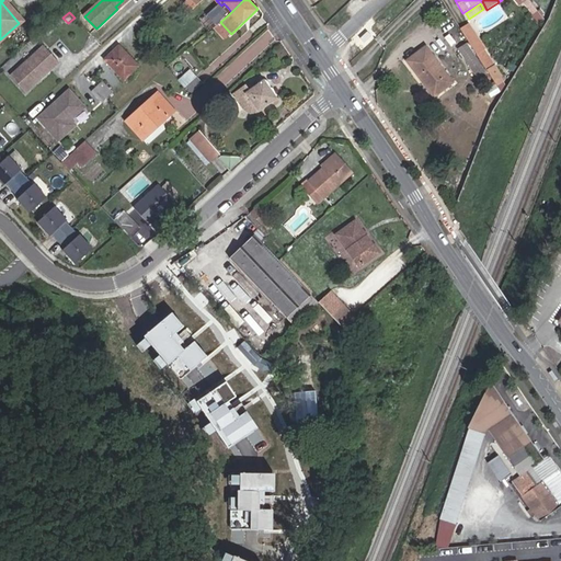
[(471,24),(461,30),(468,41),(487,70),(499,89),(504,77),(471,24)]
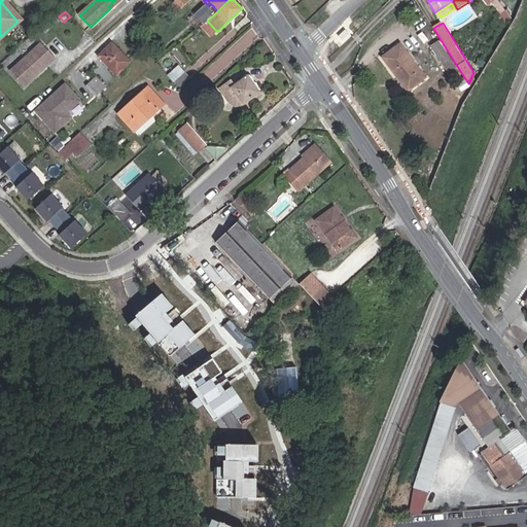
[(25,86),(56,59),(67,48),(56,36),(44,46),(41,43),(10,71),(25,86)]
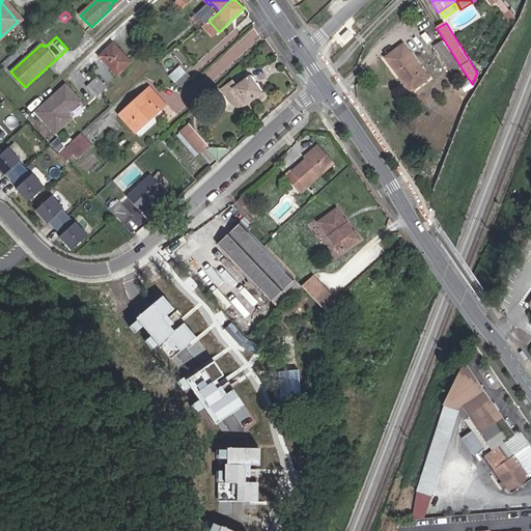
[(460,66),(443,38),(435,45),(452,72),(460,66)]
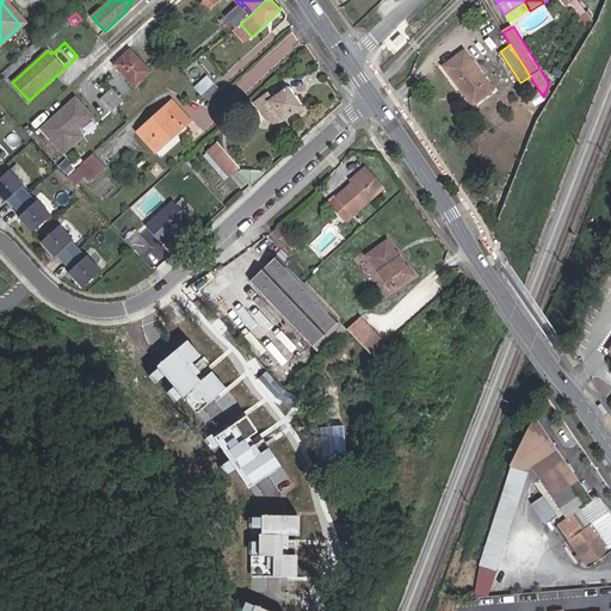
[(467,88),(476,103),(494,91),(464,49),(443,65),(463,92),(467,88)]
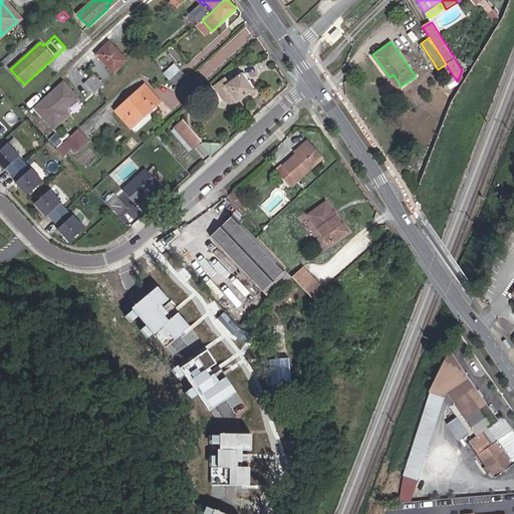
[(106,43),(93,56),(112,76),(125,62),(106,43)]
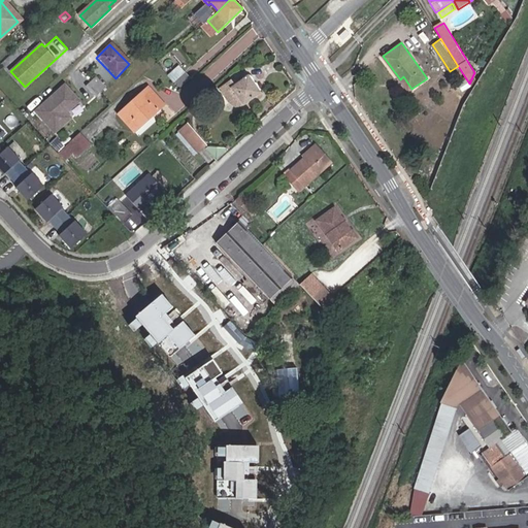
[(175,80),(180,88),(191,78),(186,72),(175,80)]
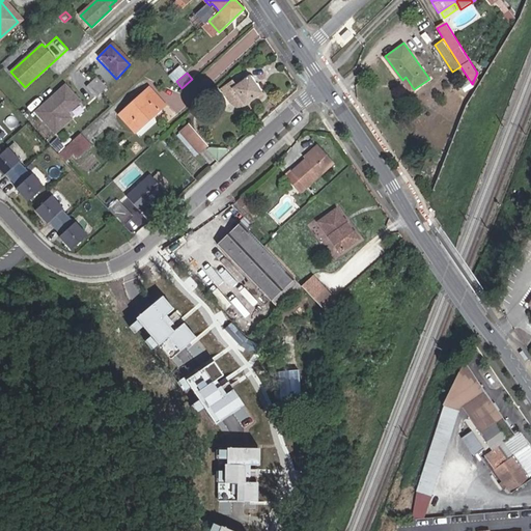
[(232,80),(220,88),(230,102),(233,105),(235,106),(238,107),(241,107),(244,106),(261,93),(250,77),(236,86),(232,80)]
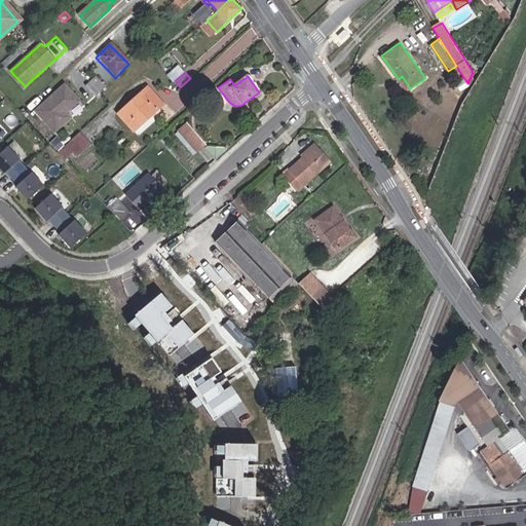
[(407,90),(410,88),(402,76),(399,79),(407,90)]
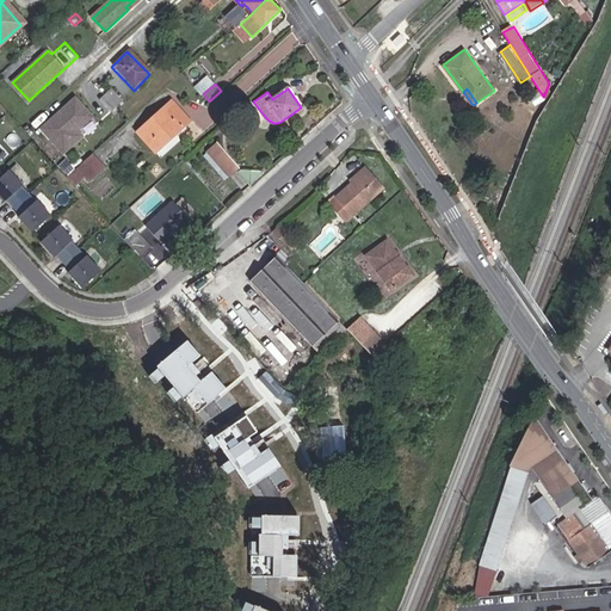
[(115,110),(123,103),(111,90),(98,102),(110,115),(115,110)]
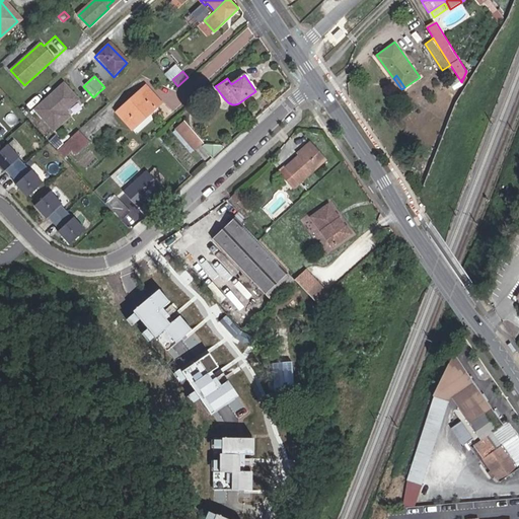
[(69,107),(79,98),(65,83),(35,108),(55,130),(71,116),(64,108),(67,105),(69,107)]
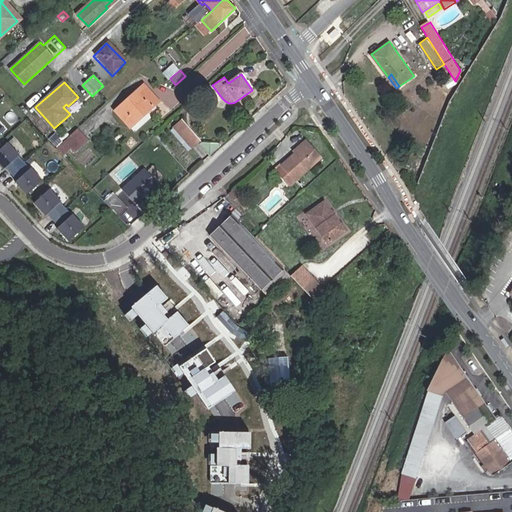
[(144,84),(115,111),(130,128),(159,101),(144,84)]
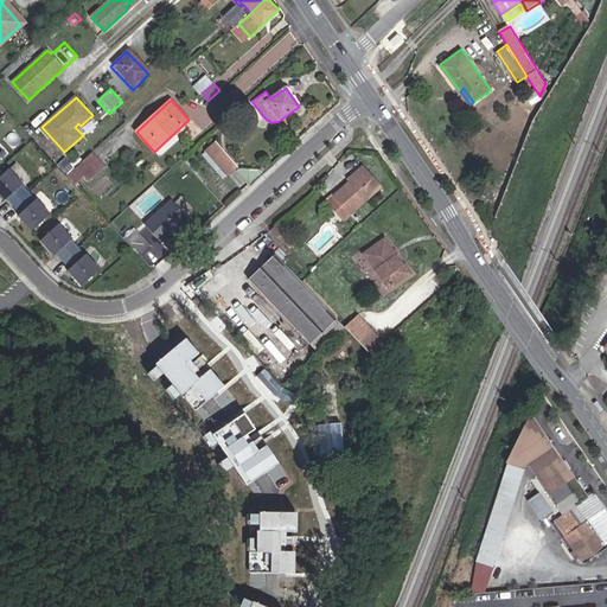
[(125,104),(122,102),(114,109),(116,113),(125,104)]
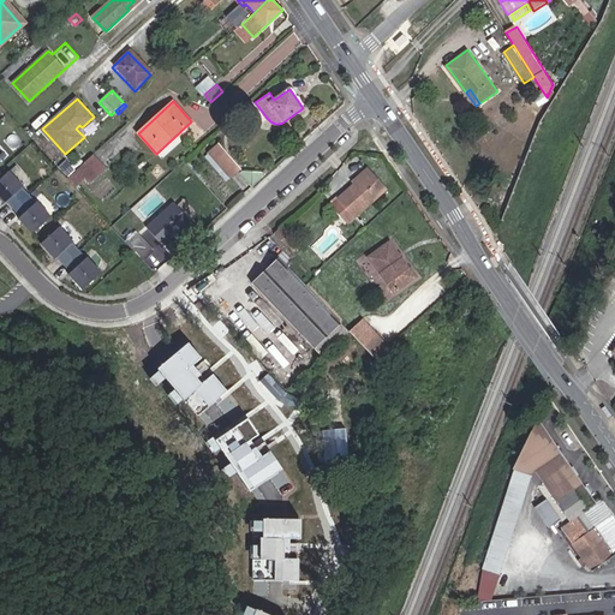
[(237,169),(214,147),(207,154),(230,177),(237,169)]
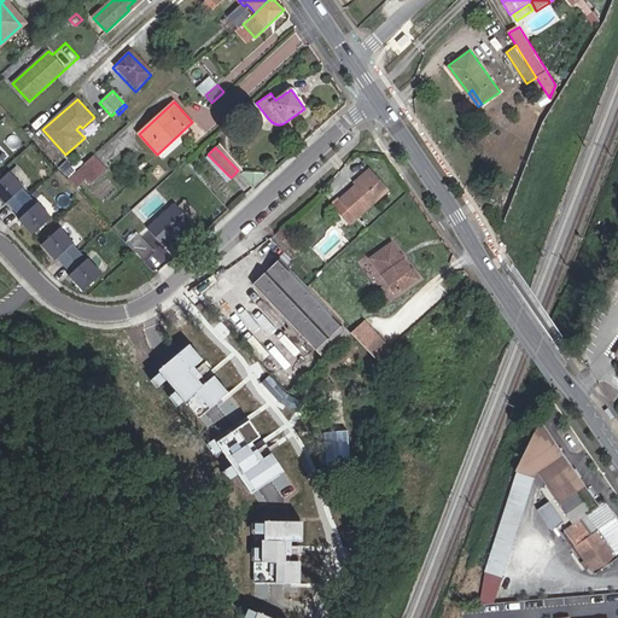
[(106,170),(93,156),(79,169),(87,179),(91,184),(106,170)]
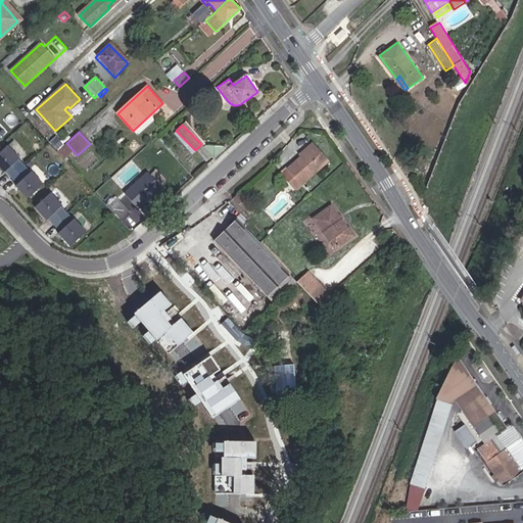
[(65,158),(74,151),(66,143),(58,150),(65,158)]
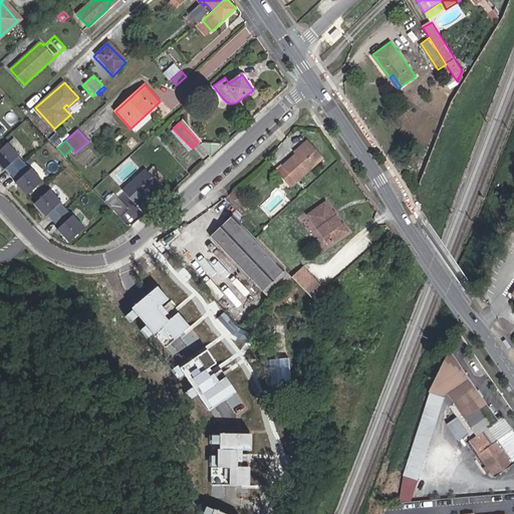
[(295,153),(297,155),(298,156),(310,146),(307,142),(295,153)]
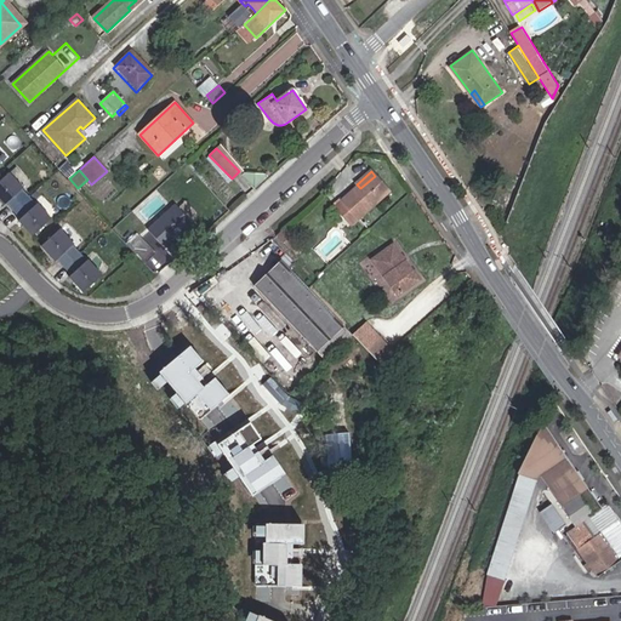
[(38,204),(24,188),(24,187),(11,172),(0,181),(0,198),(6,205),(7,203),(22,218),(20,220),(34,235),(53,217),(39,203),(38,204)]
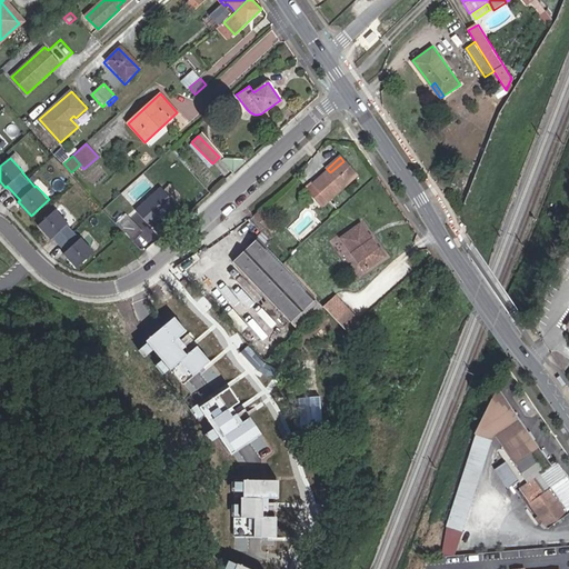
[(219,162),(230,175),(241,163),(238,161),(223,160),(219,162)]
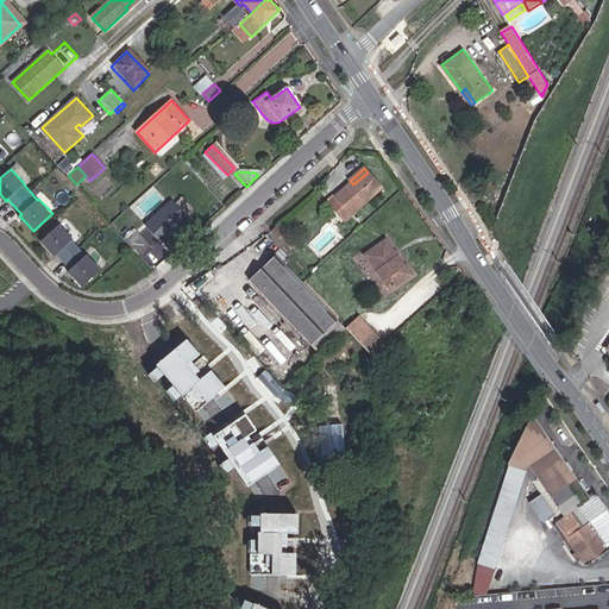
[(353,184),(352,183),(337,196),(353,214),(382,188),(368,173),(353,184)]
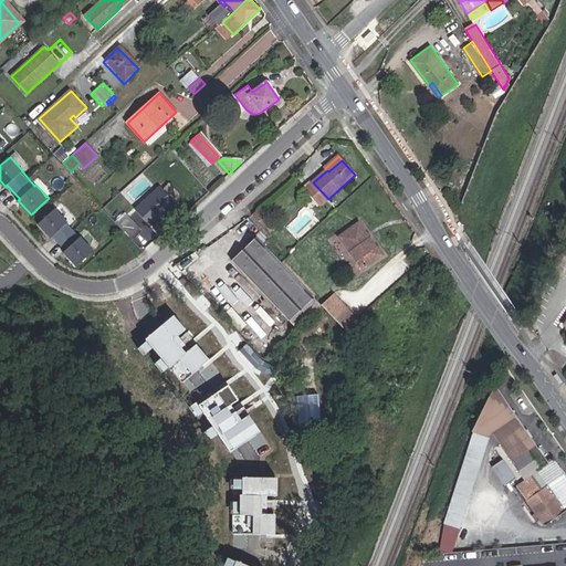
[(136,209),(150,226),(177,202),(161,185),(136,209)]
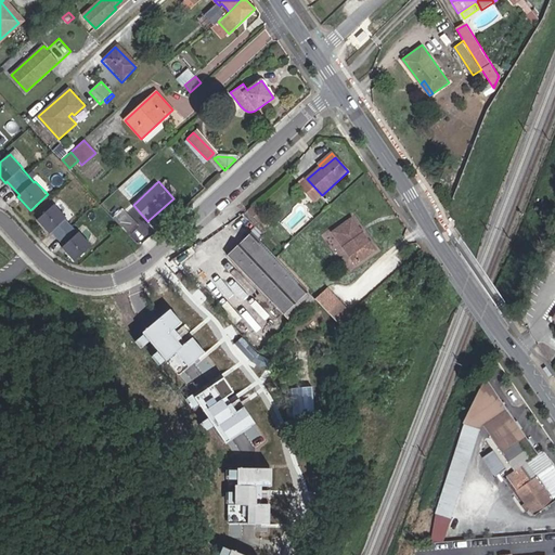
[(80,232),(68,219),(68,218),(56,204),(39,220),(52,233),(53,232),(66,246),(64,247),(77,261),(93,245),(81,232),(80,232)]
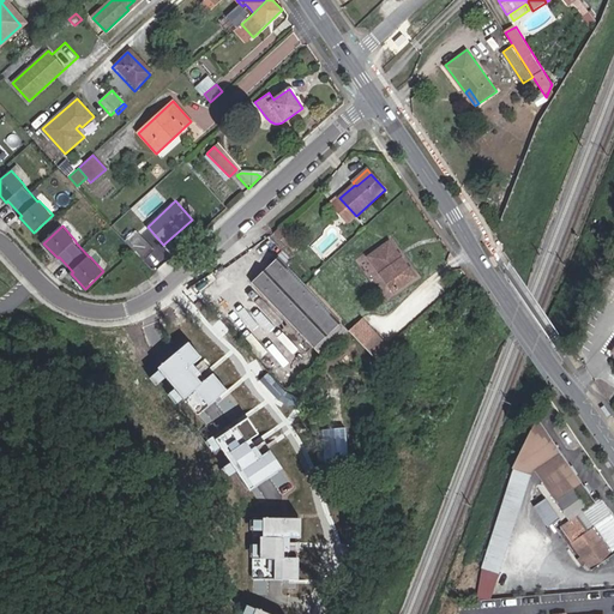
[(156,248),(137,229),(125,240),(145,259),(156,248)]
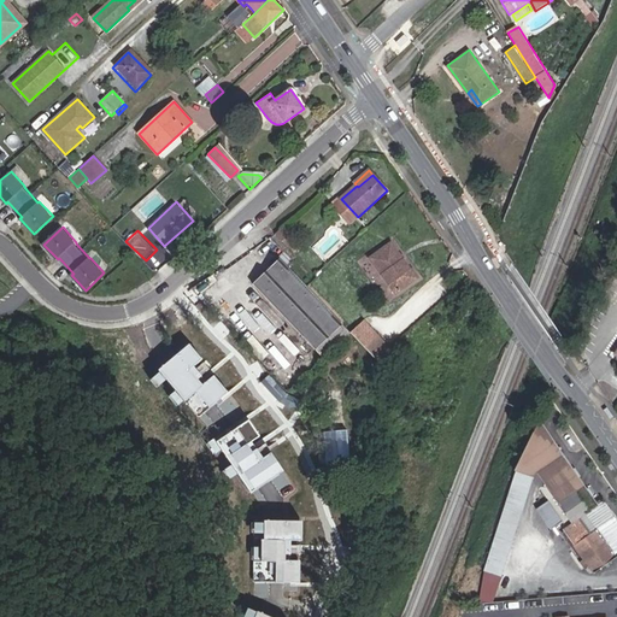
[(419,281),(392,241),(369,258),(397,298),(419,281)]
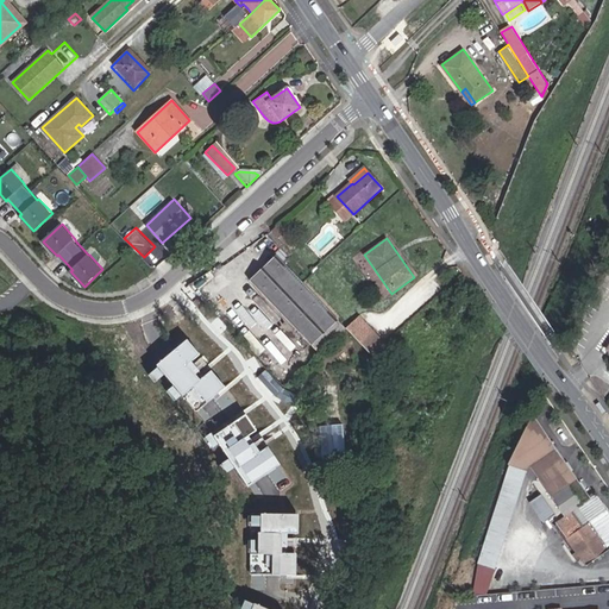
[(277,256),(250,281),(312,346),(339,321),(277,256)]
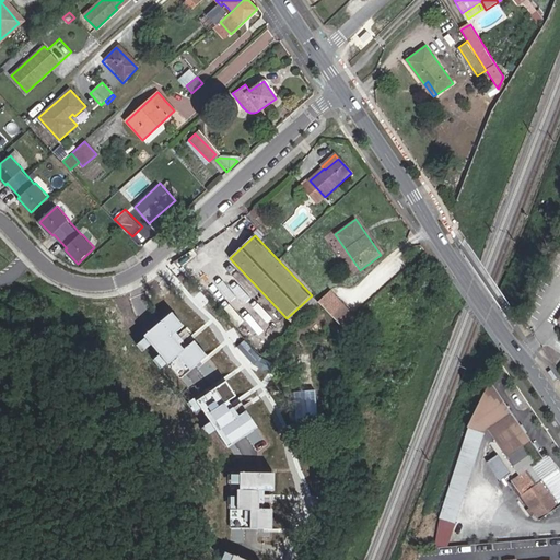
[(318,303),(343,329),(357,316),(331,290),(318,303)]
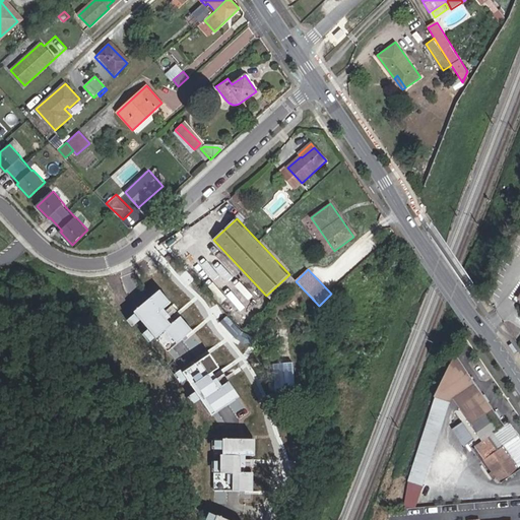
[(160,288),(133,311),(167,349),(192,328),(181,315),(175,320),(164,307),(171,301),(160,288)]
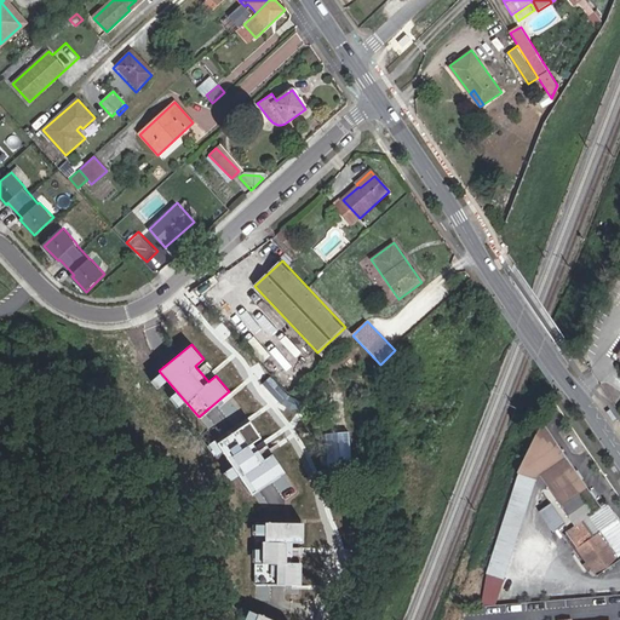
[(352,465),(345,391),(322,394),(326,430),(325,430),(327,452),(321,457),(322,465),(328,469),(352,465)]
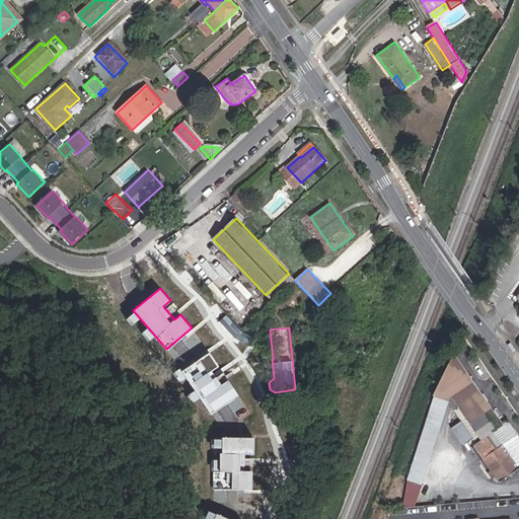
[(209,351),(180,371),(211,413),(236,394),(226,380),(215,388),(205,374),(219,364),(209,351)]
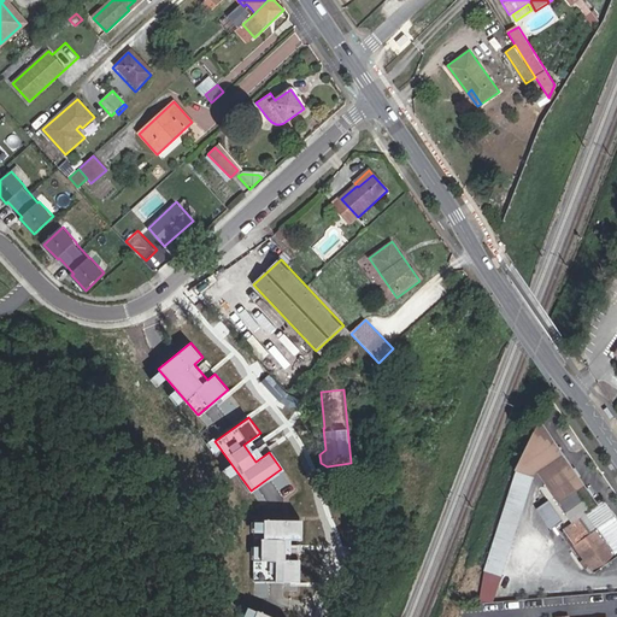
[(595,571),(616,556),(616,517),(604,499),(599,503),(540,418),(513,470),(516,470),(483,570),(503,576),(535,475),(538,474),(553,497),(536,507),(551,529),(566,517),(573,523),(563,530),(595,571)]
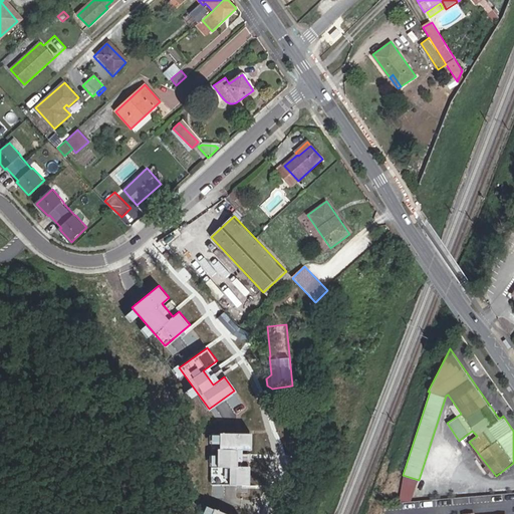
[(228,469),(227,485),(249,486),(249,466),(240,466),(240,451),(250,452),(250,435),(209,434),(209,445),(216,445),(216,468),(228,469)]
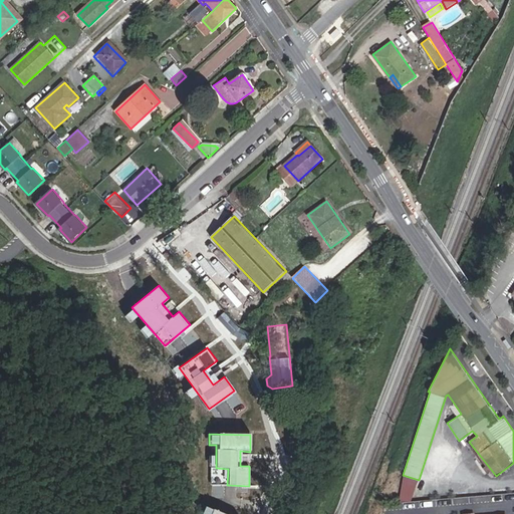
[(231,513),(204,503),(200,512),(206,513),(205,513),(231,513)]
